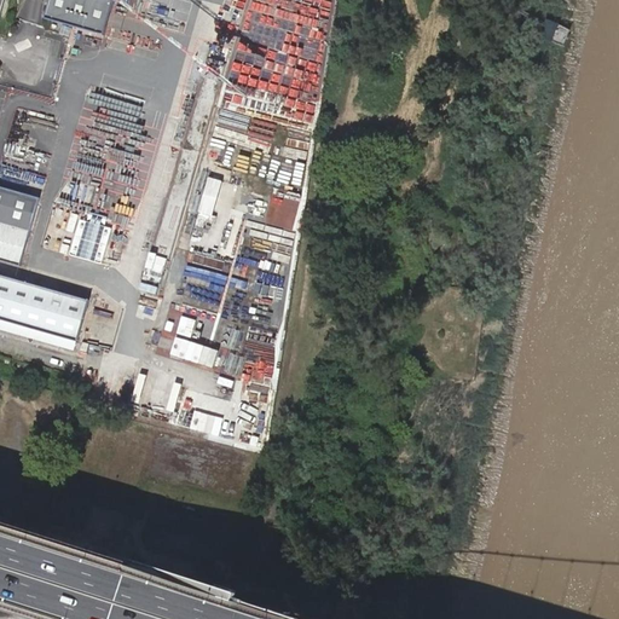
[(50,0),(45,19),(103,36),(113,0),(128,5),(129,0),(50,0)]
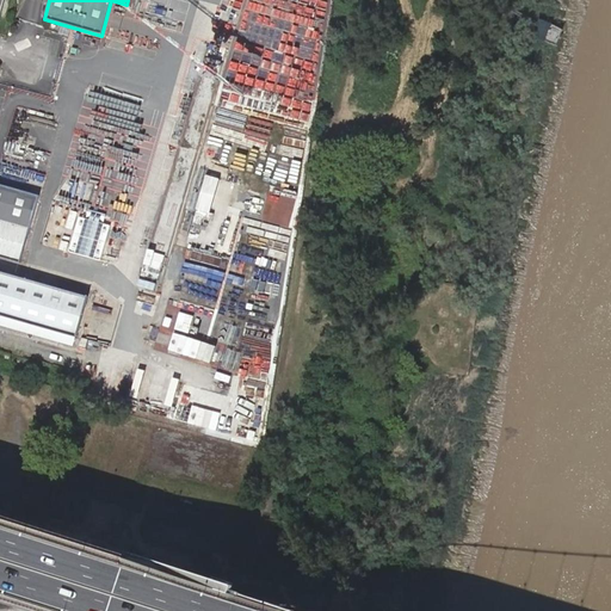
[(210,213),(220,179),(208,176),(198,210),(210,213)]
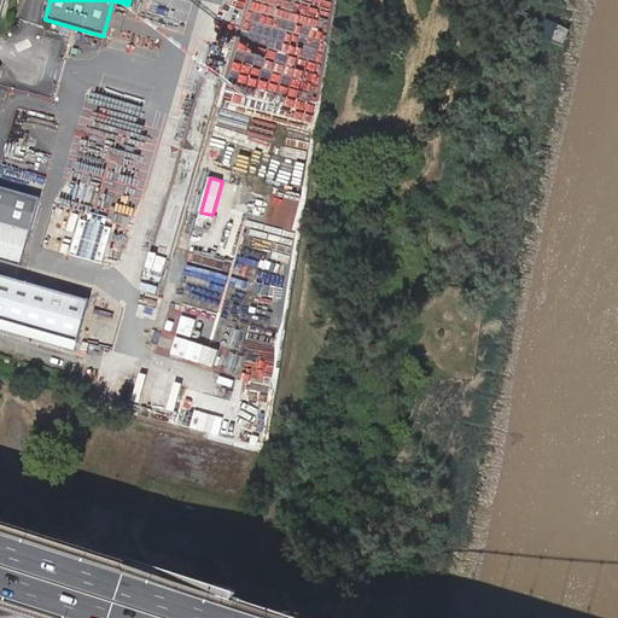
[(38,199),(0,188),(0,258),(19,264),(38,199)]
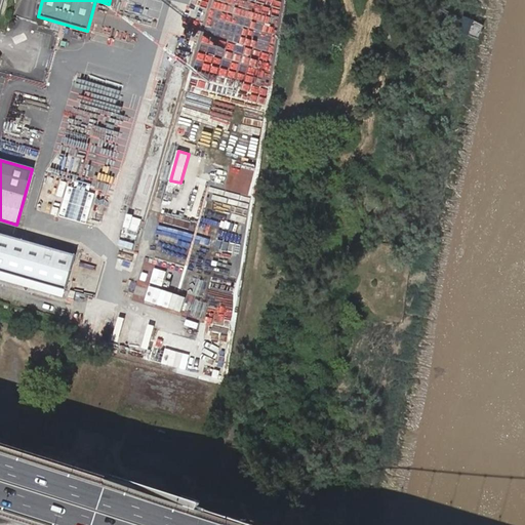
[(78,196),(80,180),(49,175),(46,191),(78,196)]
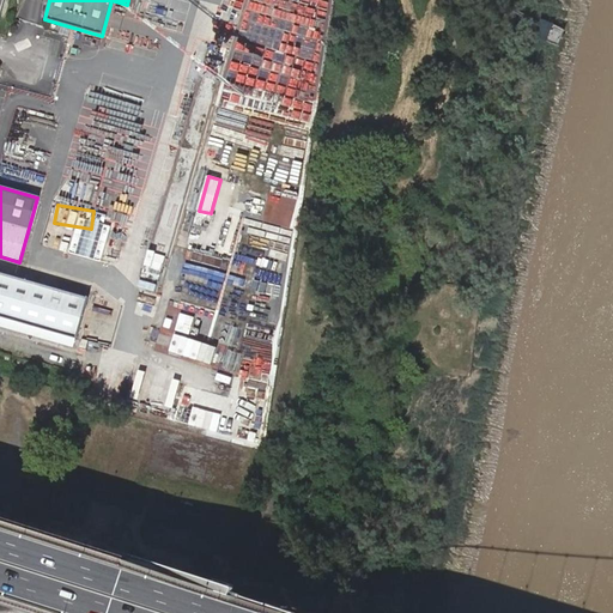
[(87,296),(0,271),(0,317),(76,339),(87,296)]
